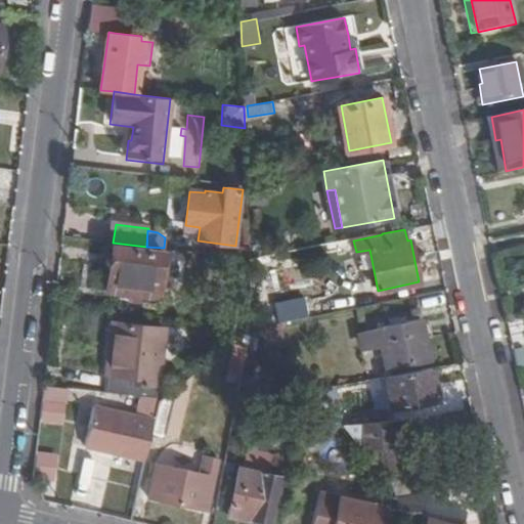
[(130,293),(141,294),(159,296),(164,254),(113,248),(113,253),(110,252),(107,264),(111,264),(107,290),(130,293)]
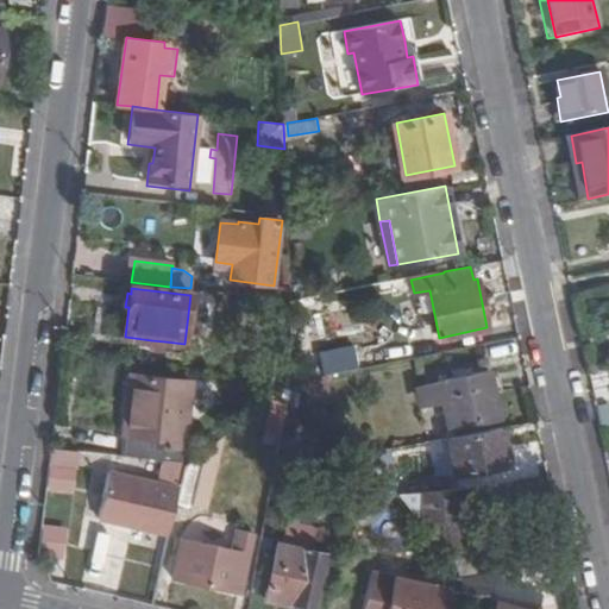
[(163,350),(164,341),(151,340),(150,349),(163,350)]
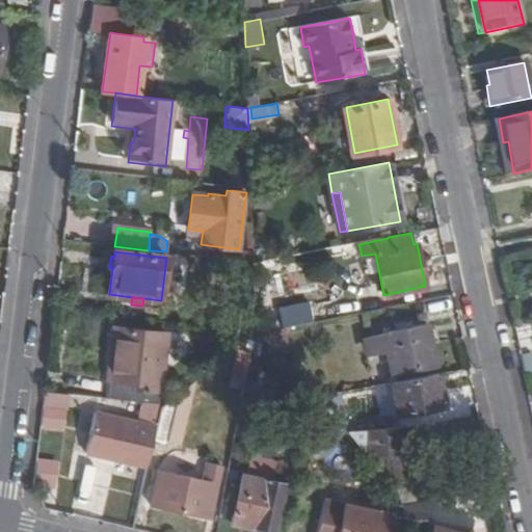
[(383,333),(369,335),(372,352),(388,349),(393,375),(435,367),(427,323),(383,331),(383,333)]
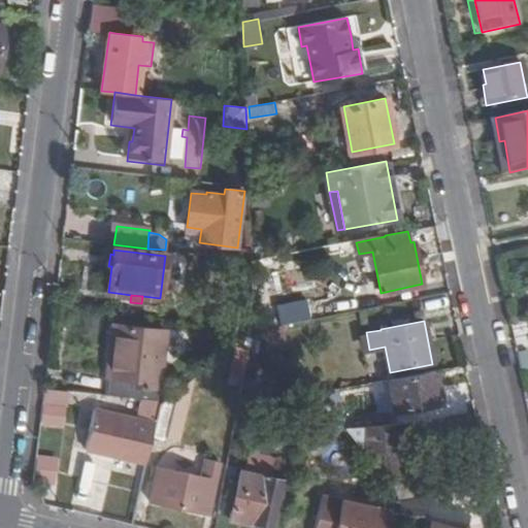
[(113,326),(106,395),(157,402),(165,332),(113,326)]
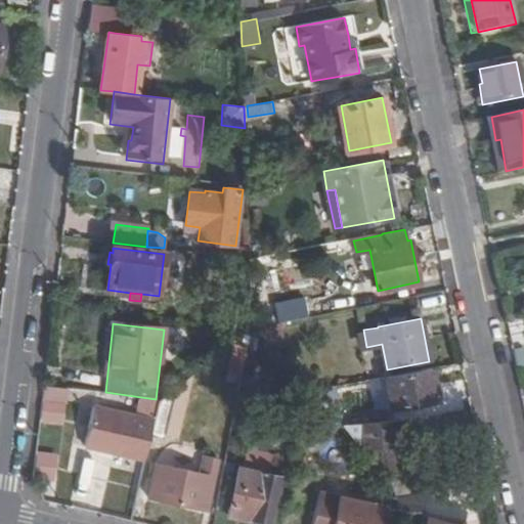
[(276,323),(252,328),(251,335),(259,335),(268,346),(280,344),(276,323)]
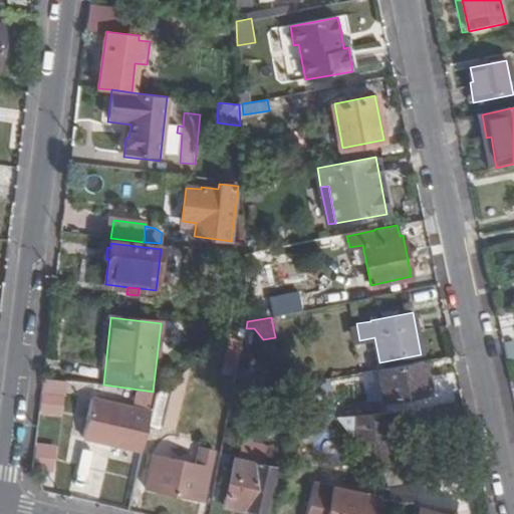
[(241,349),(246,328),(240,327),(231,334),(228,347),(241,349)]
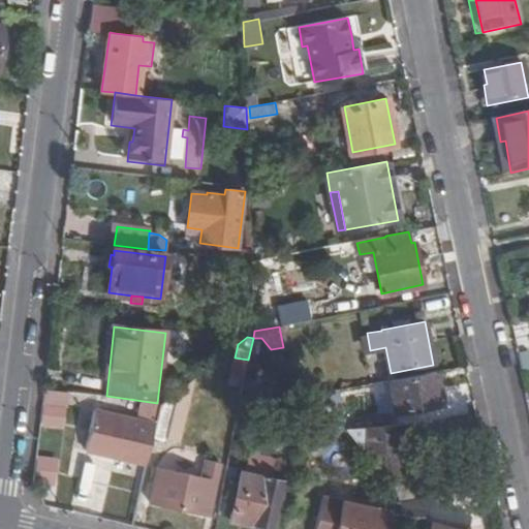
[(230,378),(244,382),(248,360),(235,358),(230,378)]
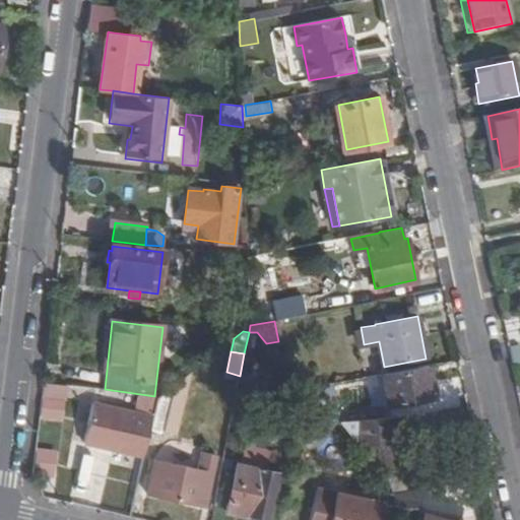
[(433,396),(428,365),(383,373),(388,404),(433,396)]
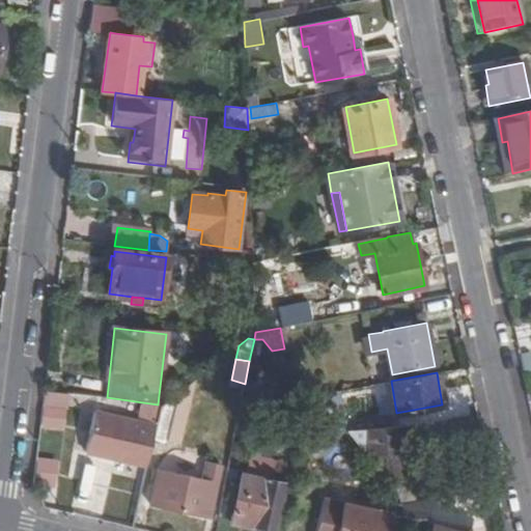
[(45,393),(40,426),(62,429),(66,396),(45,393)]
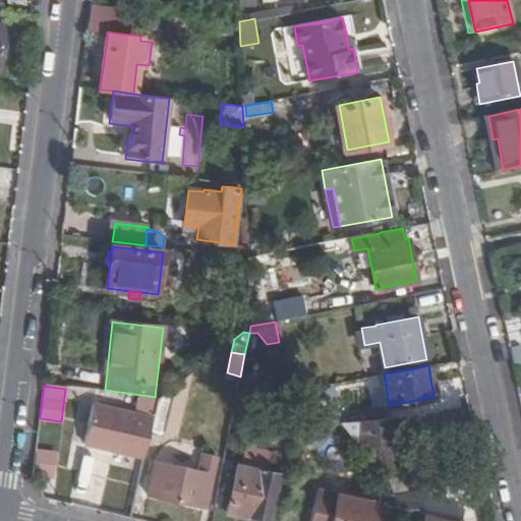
[(167,391),(160,397),(157,411),(152,435),(167,438),(169,431),(179,435),(188,396),(167,391)]
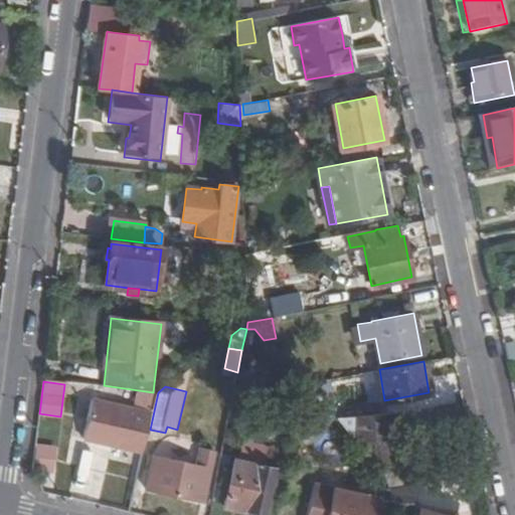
[(117,440),(147,446),(150,430),(155,406),(150,406),(149,412),(95,400),(86,441),(115,447),(117,440)]
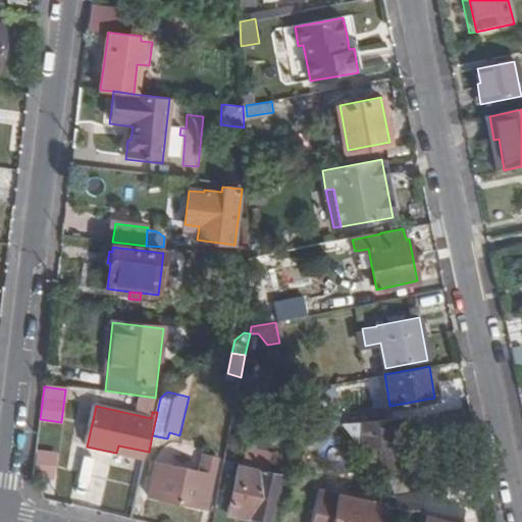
[(403,444),(400,418),(341,423),(345,428),(360,448),(372,447),(374,461),(382,470),(396,468),(393,444),(403,444)]
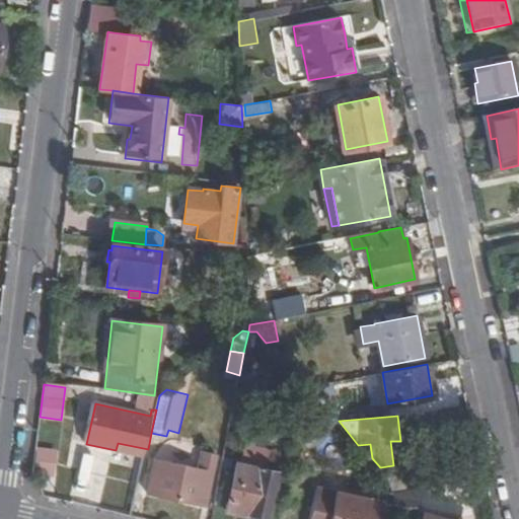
[(116,450),(146,457),(148,449),(118,443),(116,450)]
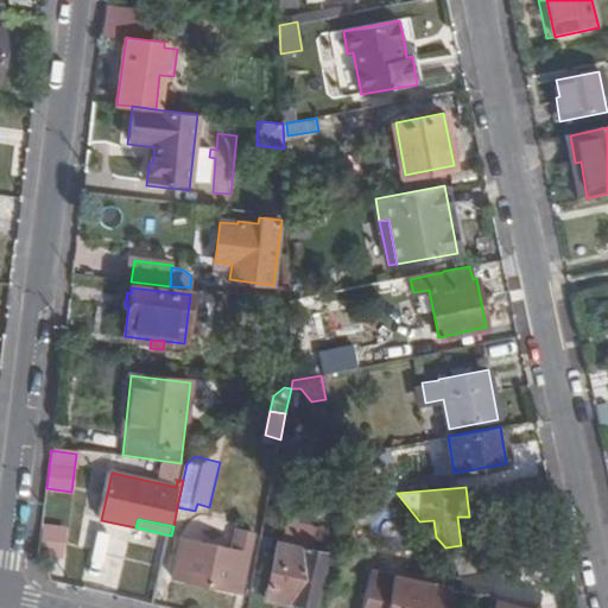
[(64,556),(67,524),(43,521),(39,553),(64,556)]
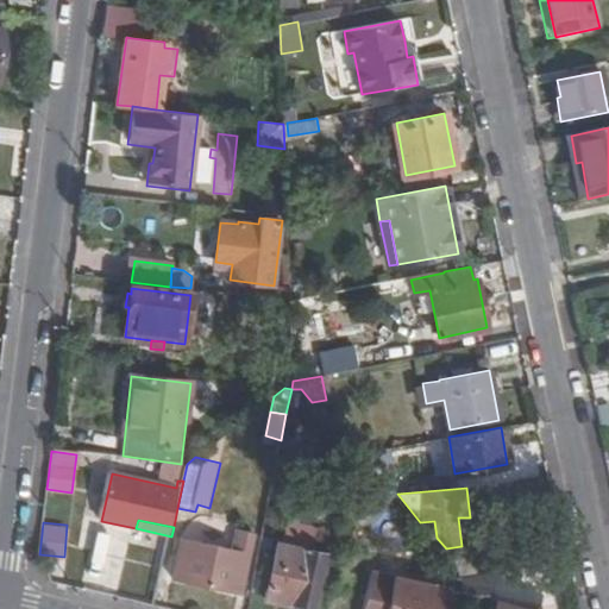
[(238,592),(250,532),(234,528),(231,548),(184,539),(175,578),(238,592)]
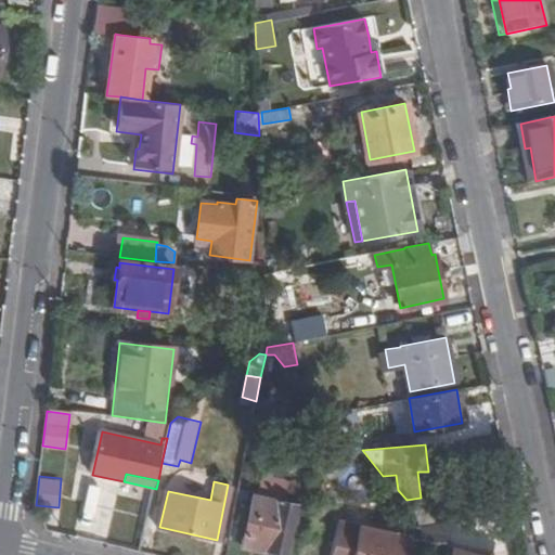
[(286,553),(297,505),(252,497),(241,547),(263,552),(265,549),(286,553)]
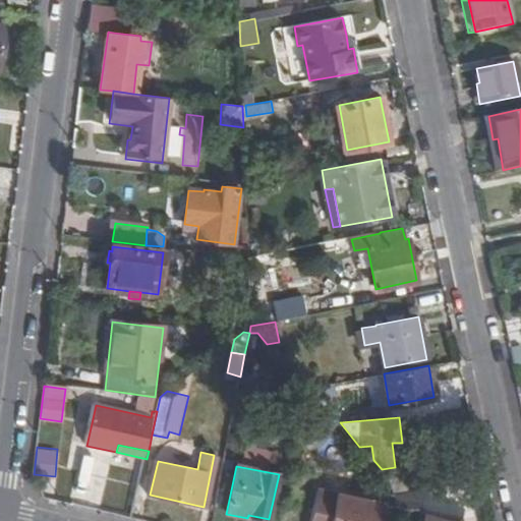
[(389,476),(394,495),(426,488),(423,470),(389,476)]
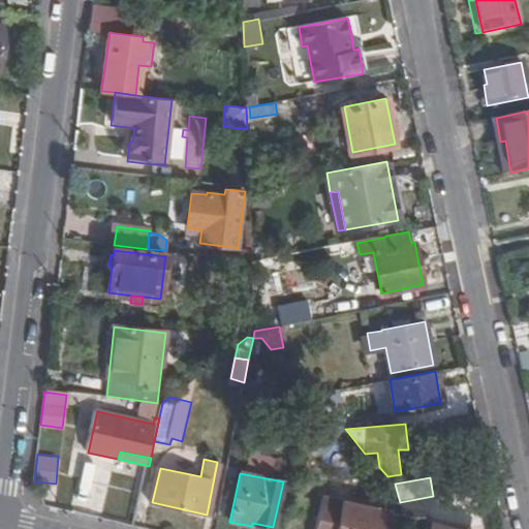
[(391,528),(394,511),(324,496),(317,528),(391,528)]
